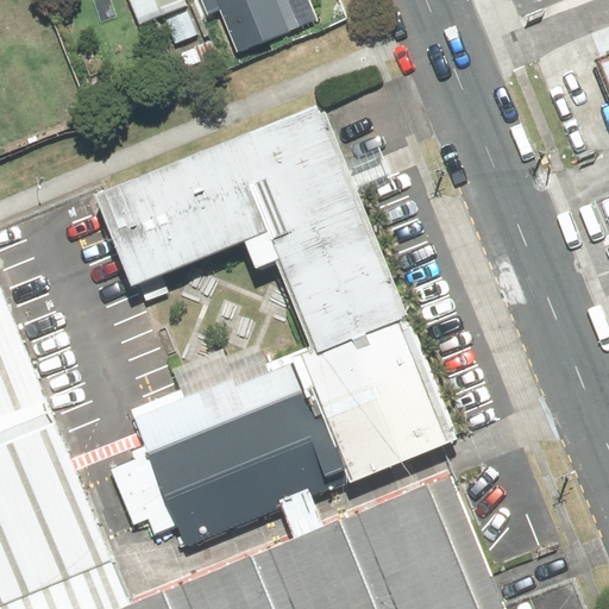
[(126,0),(138,27),(186,7),(182,0),(126,0)]
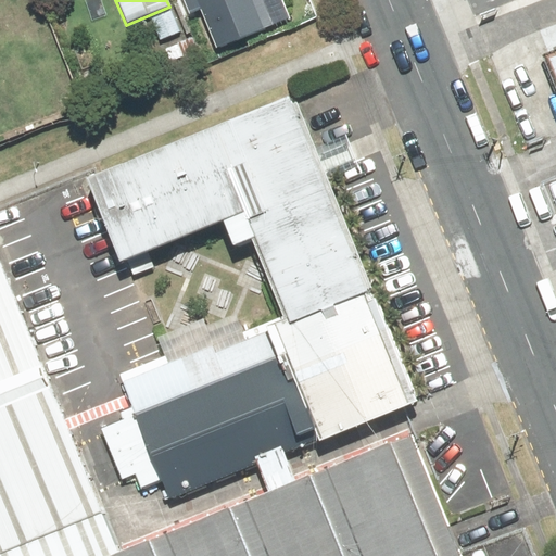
[(185,0),(191,14),(197,12),(213,51),(273,26),(261,0),(185,0)]
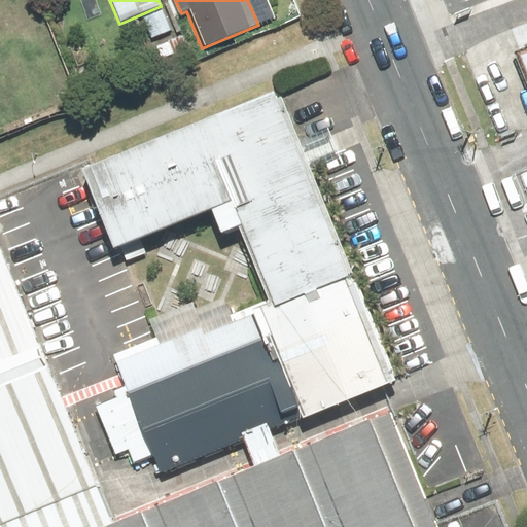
[(278,91),(88,167),(118,245),(231,200),(273,304),(352,272),(278,91)]
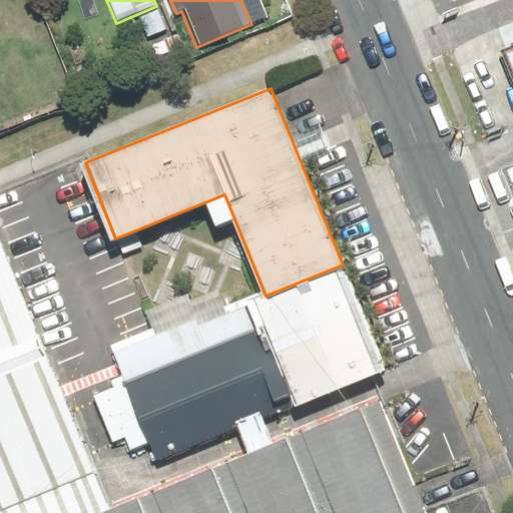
[(0,510),(95,473),(0,237),(0,510)]
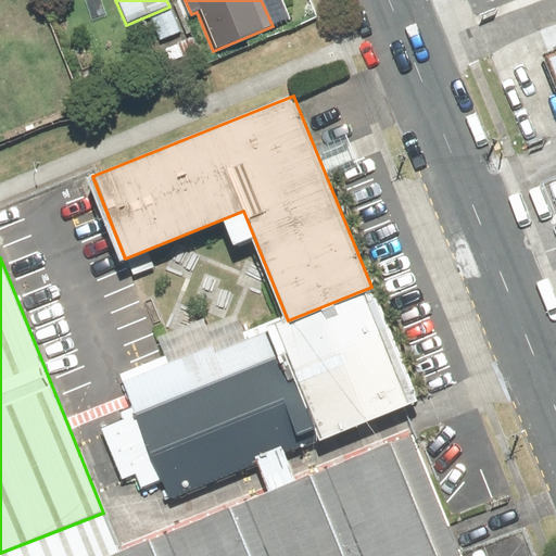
[(417,400),(371,287),(288,320),(126,386),(172,497),(417,400)]
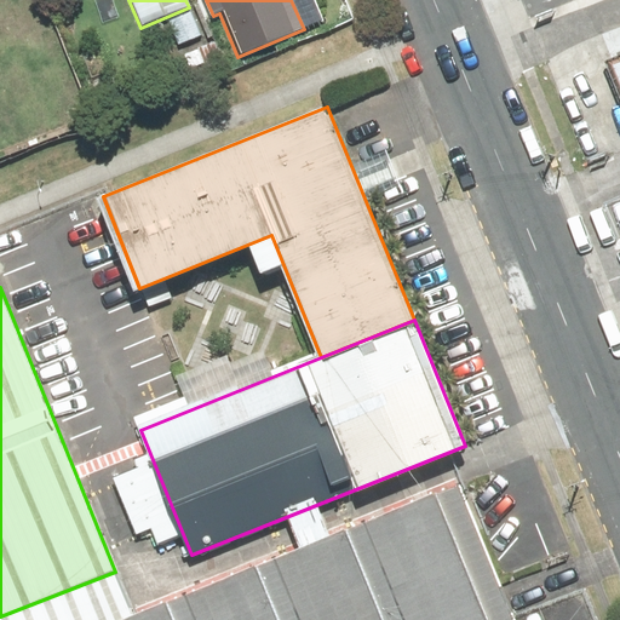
[(514,619),(461,488),(132,619),(514,619)]
